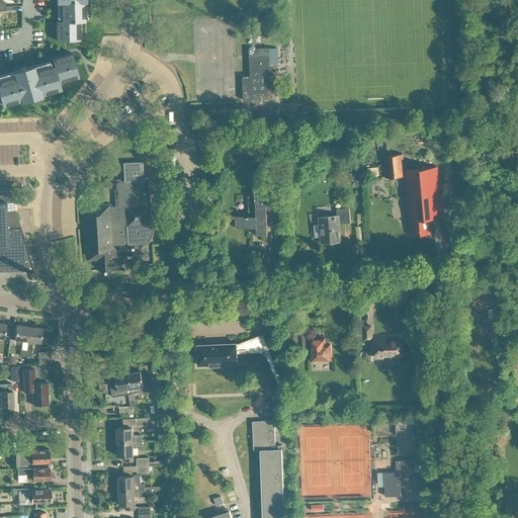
[(59,0),(59,2),(61,2),(61,20),(56,20),(57,40),(71,40),(77,40),(79,40),(79,21),(84,21),(84,2),(86,2),(85,0),(59,0)]
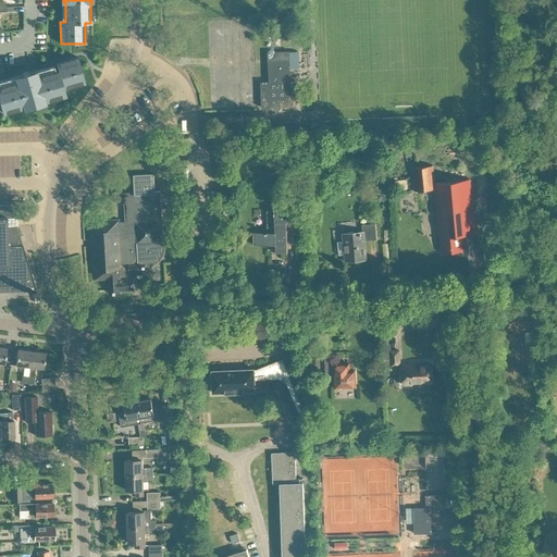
[(291,81),(289,51),(268,51),(269,81),(260,82),(261,108),(296,106),(295,79),(291,81)]
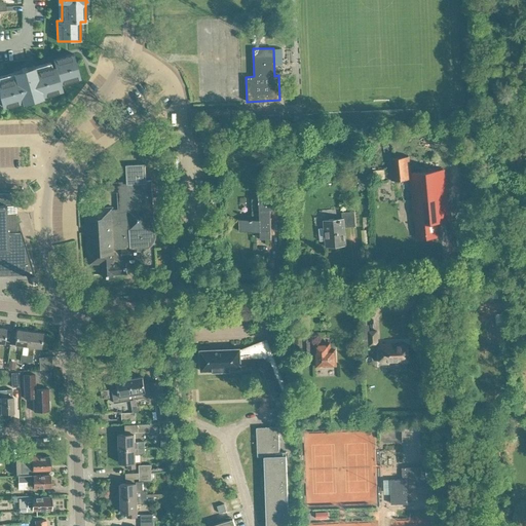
[(79,78),(72,54),(52,60),(54,66),(34,71),(33,65),(13,71),(15,76),(0,80),(0,100),(2,106),(22,100),(22,102),(41,97),(41,95),(61,89),(60,83),(79,78)]
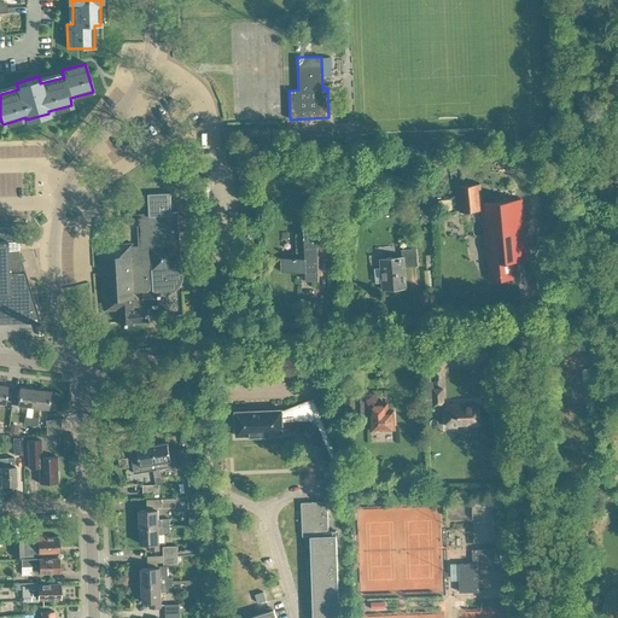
[(330,150),(328,134),(308,135),(308,150),(330,150)]
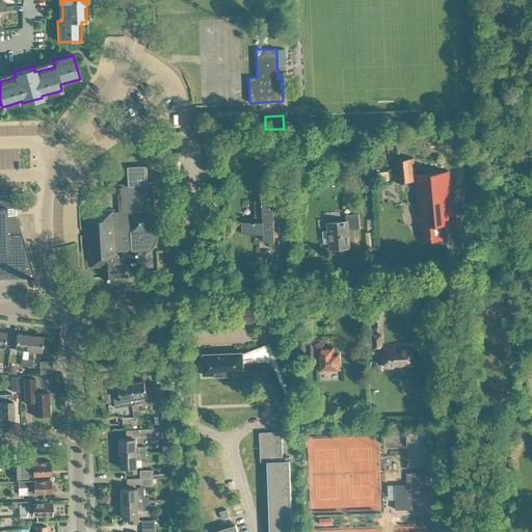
[(208,168),(216,167),(215,150),(207,151),(208,168)]
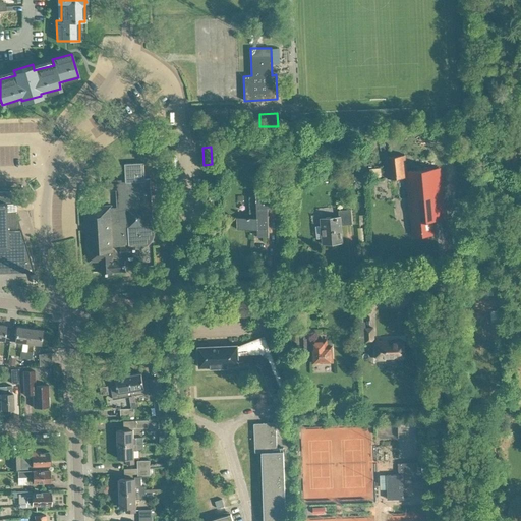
[(405,155),(385,156),(387,178),(406,177),(408,196),(410,218),(411,218),(412,236),(432,234),(431,219),(444,218),(440,168),(406,171),(405,155)]
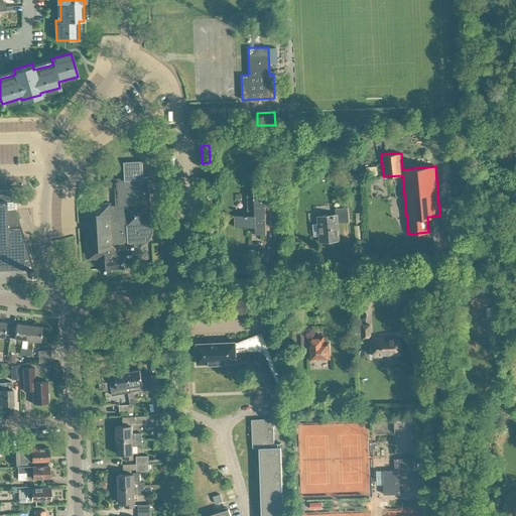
[(151,230),(151,224),(150,189),(149,176),(144,176),(143,161),(123,161),(124,180),(120,180),(120,178),(107,179),(108,188),(115,187),(116,205),(111,206),(111,203),(83,205),(86,259),(100,258),(101,271),(111,270),(111,269),(124,268),(123,251),(134,250),(134,245),(137,244),(140,244),(143,243),(145,241),(147,239),(149,237),(150,234),(151,230)]
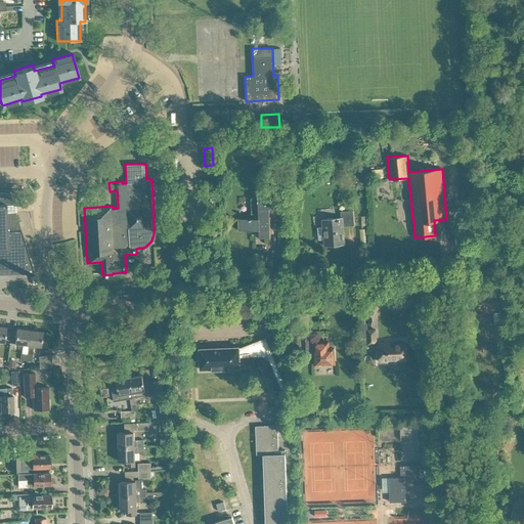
[(0,269),(10,269),(10,273),(28,273),(29,273),(30,275),(29,275),(30,277),(35,276),(15,212),(15,205),(13,205),(9,192),(0,192),(0,269)]
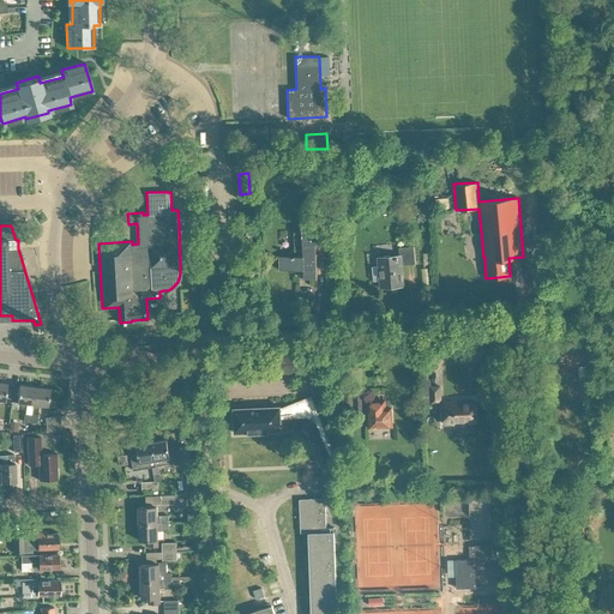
[(317,277),(315,245),(324,244),(324,229),(301,230),(302,256),(278,257),(280,270),(304,269),(304,278),(317,277)]
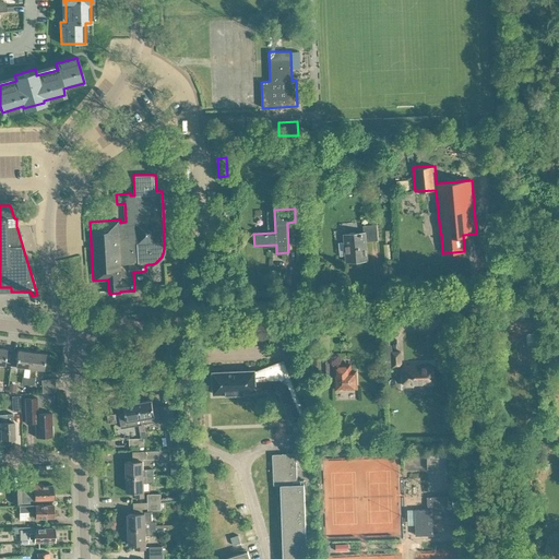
[(345,242),(339,244),(340,257),(346,257),(347,261),(368,260),(368,259),(366,241),(378,240),(377,224),(363,225),(364,233),(345,235),(345,242)]
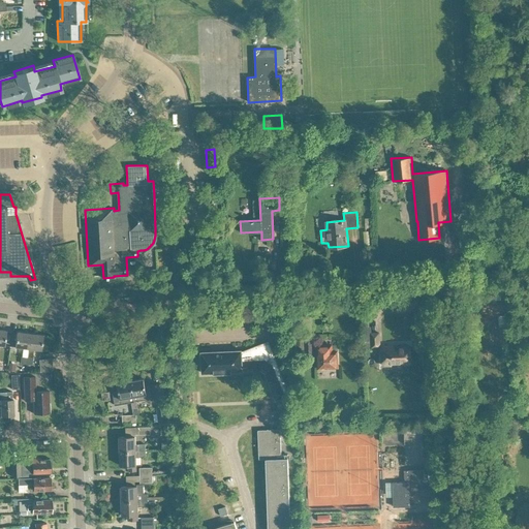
[(27,348),(29,333),(17,331),(14,347),(23,348),(27,348)]
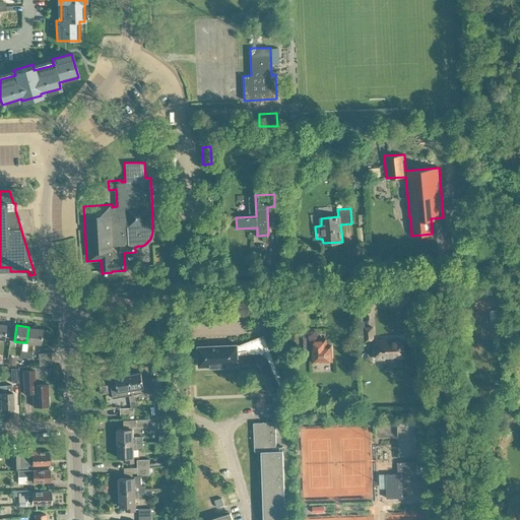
[(26,350),(24,358),(30,359),(33,350),(31,350),(33,343),(40,344),(42,328),(28,327),(26,342),(26,350)]
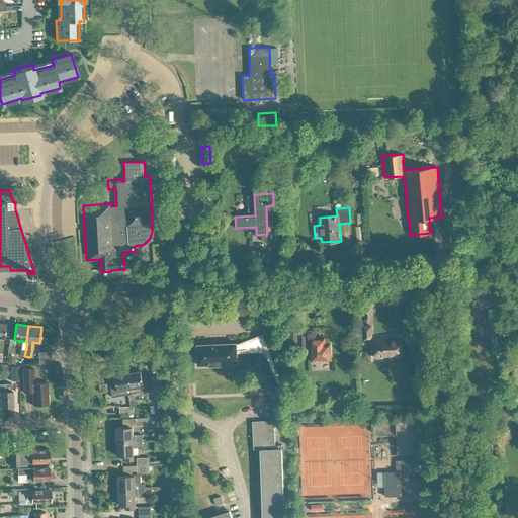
[(363,340),(371,340),(370,326),(362,326),(363,340)]
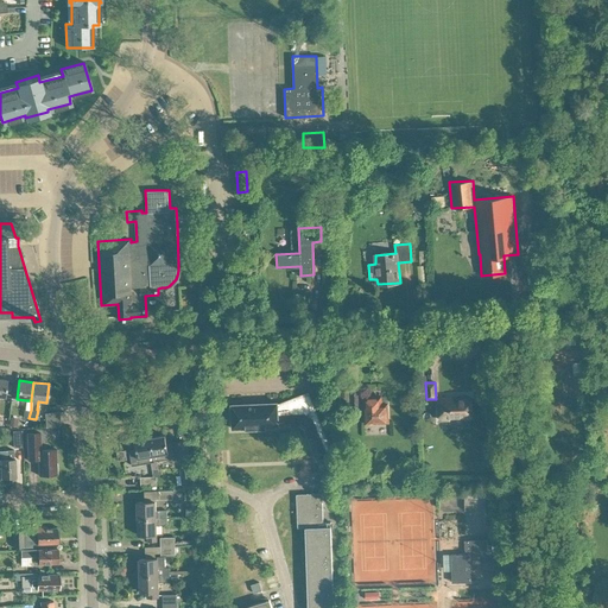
[(359,399),(359,385),(349,386),(339,387),(340,407),(350,407),(365,406),(366,423),(387,422),(386,404),(380,404),(380,397),(365,398),(365,399),(359,399)]
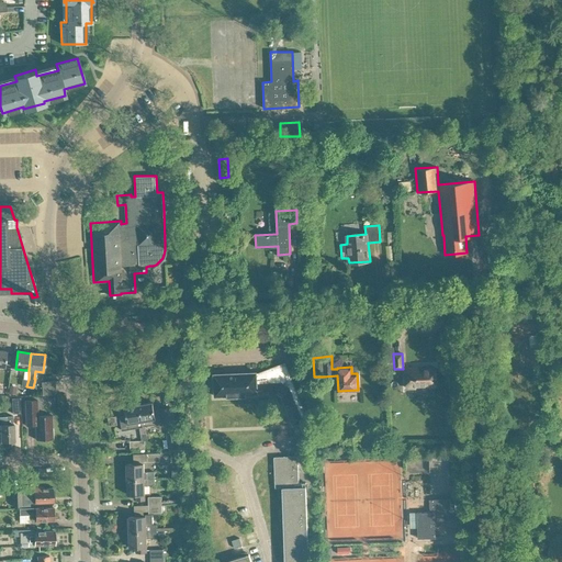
[(305,415),(284,362),(257,373),(256,372),(247,372),(223,373),(213,373),(214,396),(227,395),(227,396),(245,395),(245,394),(257,394),(277,393),(281,395),(293,425),(304,420),(302,416),(305,415)]
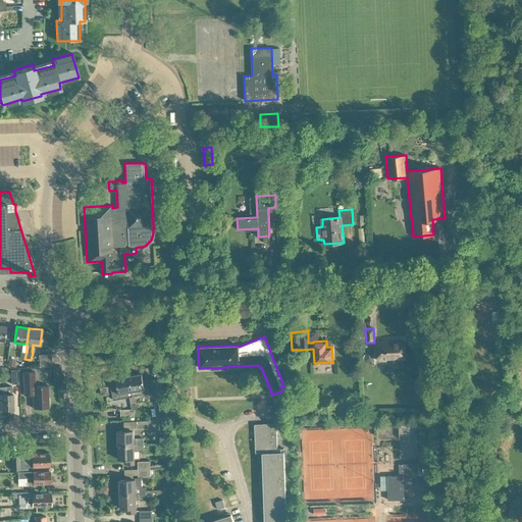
[(404,359),(403,341),(377,342),(378,361),(385,360),(385,358),(394,357),(394,359),(404,359)]
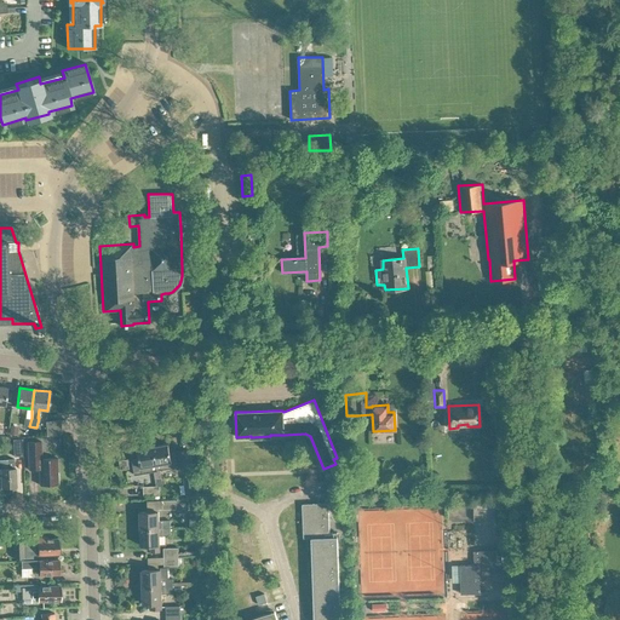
[(41,441),(27,442),(28,470),(39,469),(39,484),(58,484),(57,458),(41,458),(41,441)]
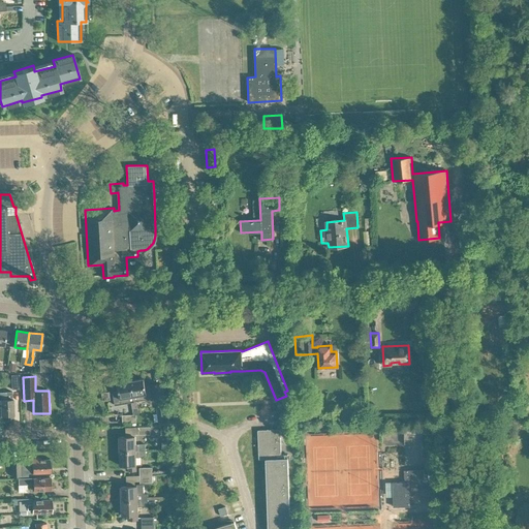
[(132,408),(137,407),(136,401),(151,398),(149,385),(145,386),(144,378),(130,381),(133,401),(131,402),(132,408)]
